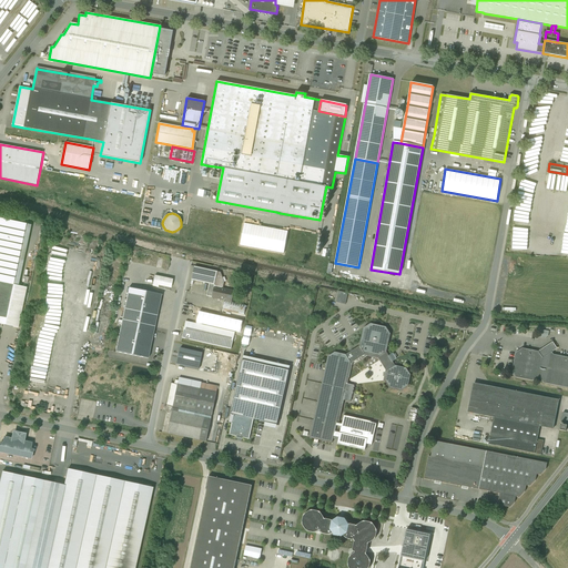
[(26,224),(0,219),(0,316),(6,318),(13,285),(26,224)]
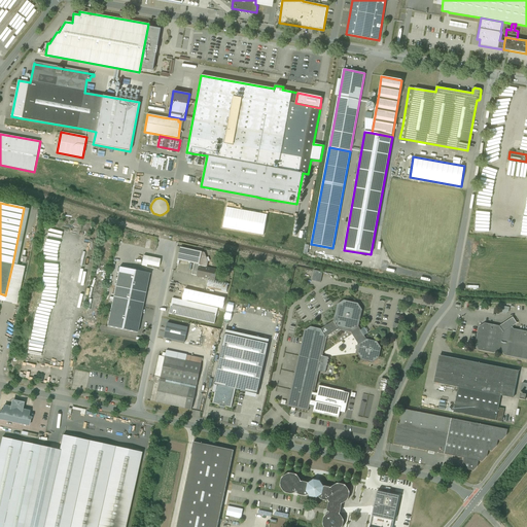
[(222,227),(264,235),(268,215),(226,207),(222,227)]
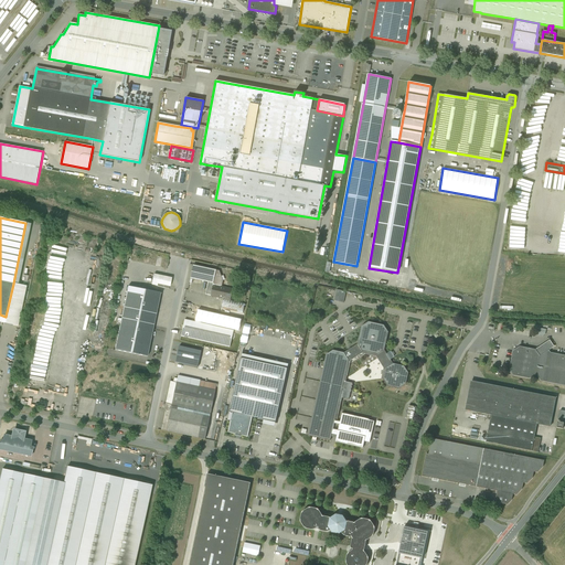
[(219,270),(193,265),(191,278),(209,283),(208,285),(214,286),(221,287),(223,280),(219,270)]
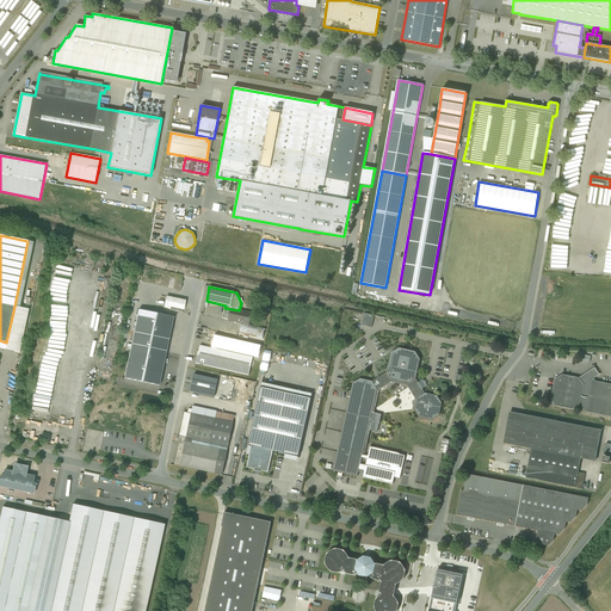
[(185,301),(166,297),(165,304),(164,308),(168,309),(170,309),(171,307),(184,309),(185,301)]
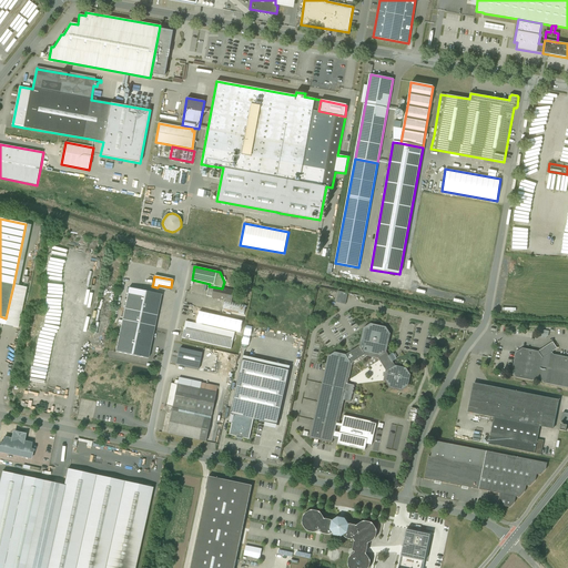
[(27,287),(13,285),(6,318),(0,316),(0,324),(18,327),(27,287)]
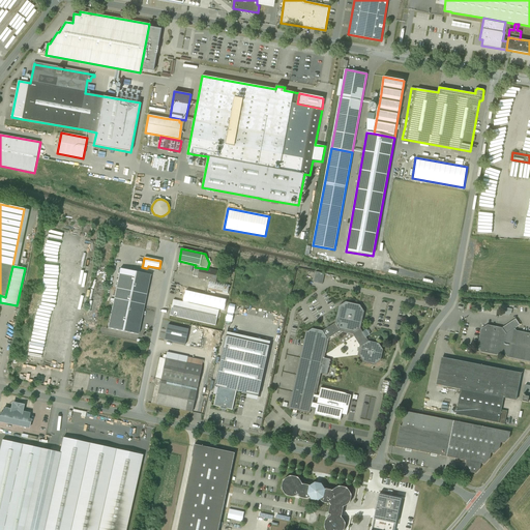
[(207,269),(201,268),(199,277),(210,280),(216,281),(218,271),(207,269)]
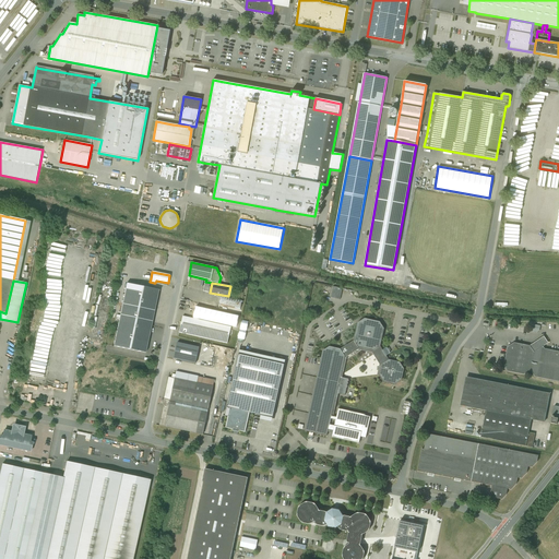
[(158,290),(127,284),(120,316),(117,314),(116,318),(119,318),(114,346),(145,353),(158,290)]
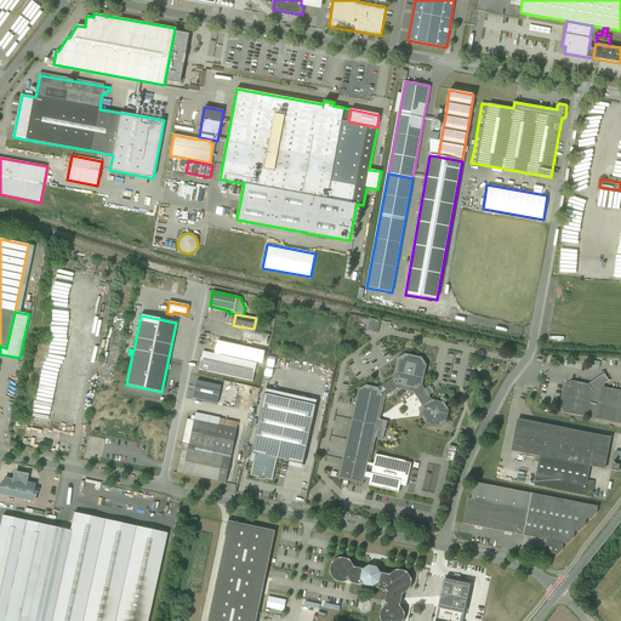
[(381,320),(370,318),(368,328),(379,330),(381,320)]
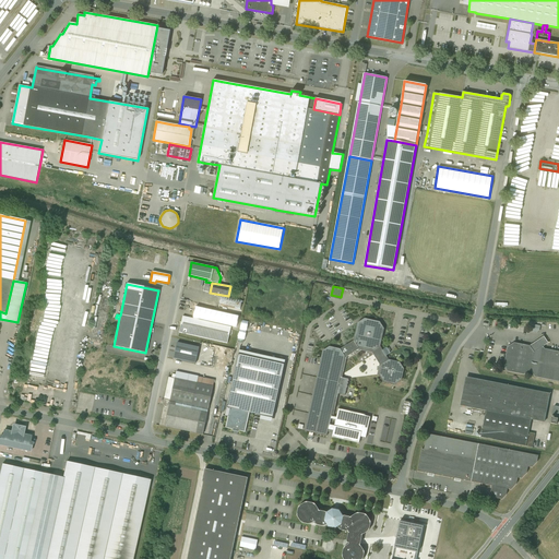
[(222,295),(219,305),(240,310),(242,299),(228,296),(222,295)]
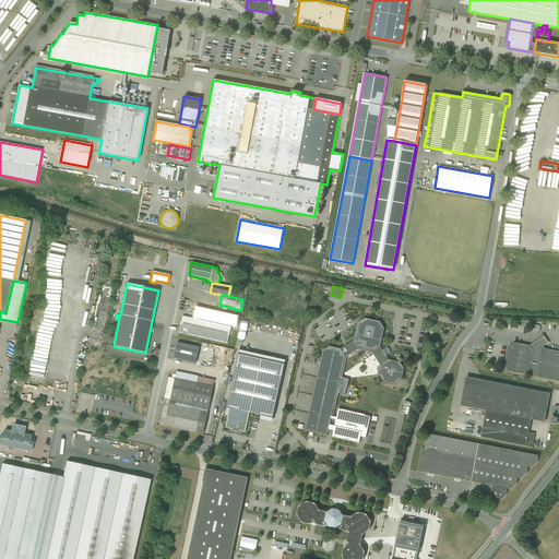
[(232,328),(183,317),(179,333),(228,344),(232,328)]
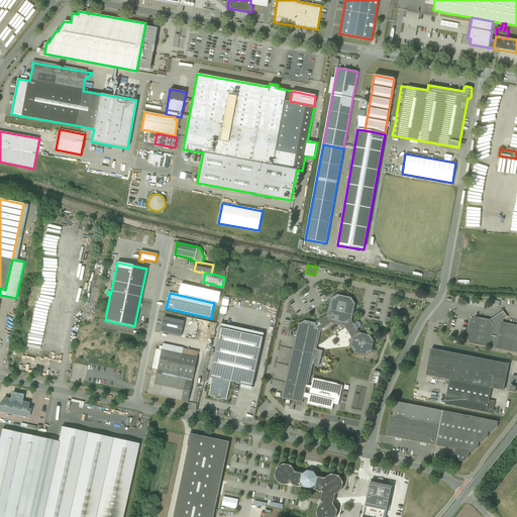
[(305,320),(299,324),(287,379),(307,384),(310,369),(312,369),(313,365),(319,366),(323,350),(317,349),(318,344),(316,343),(319,329),(331,321),(345,324),(353,336),(351,346),(355,353),(366,355),(372,351),(374,341),(370,335),(359,332),(356,328),(357,328),(355,324),(354,324),(351,320),(352,320),(355,304),(351,298),(337,295),(331,299),(327,315),(315,323),(305,320)]
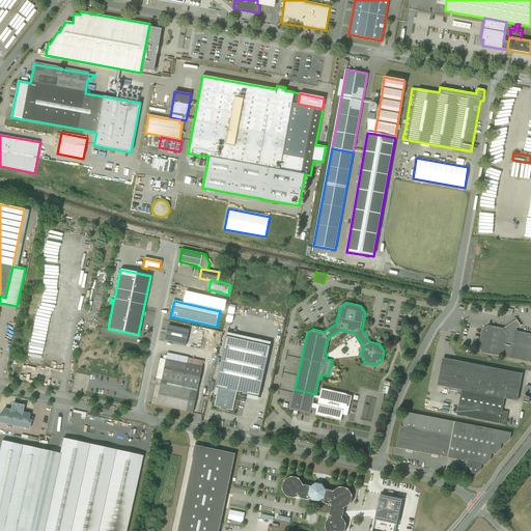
[(503,329),(488,326),(482,330),(479,346),(483,353),(498,356),(504,352),(508,358),(530,362),(530,334),(518,331),(516,329),(521,326),(516,319),(506,327),(505,326),(504,328),(503,329)]
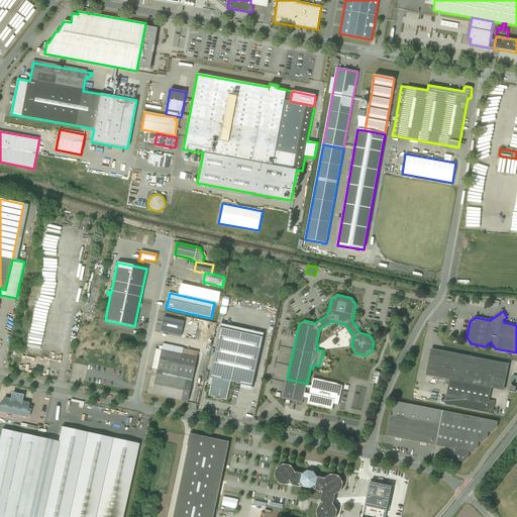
[(185,321),(165,317),(161,332),(181,336),(185,321)]
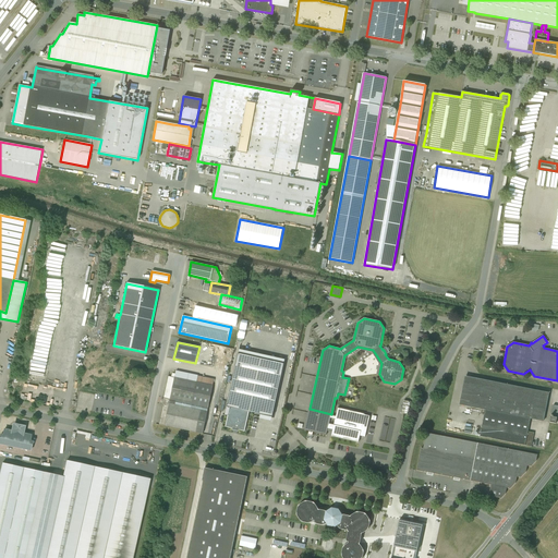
[(284,360),(240,350),(227,408),(230,408),(250,412),(273,417),(284,360)]
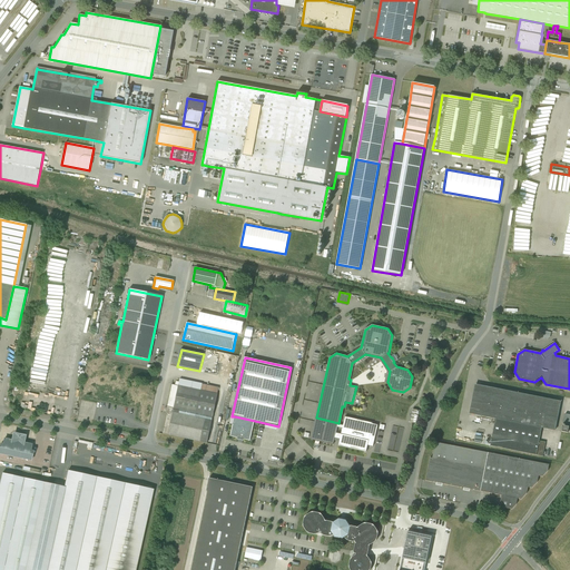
[(173,384),(167,409),(165,408),(165,411),(167,412),(166,413),(167,413),(163,433),(168,434),(179,386),(179,382),(176,382),(176,385),(173,384)]
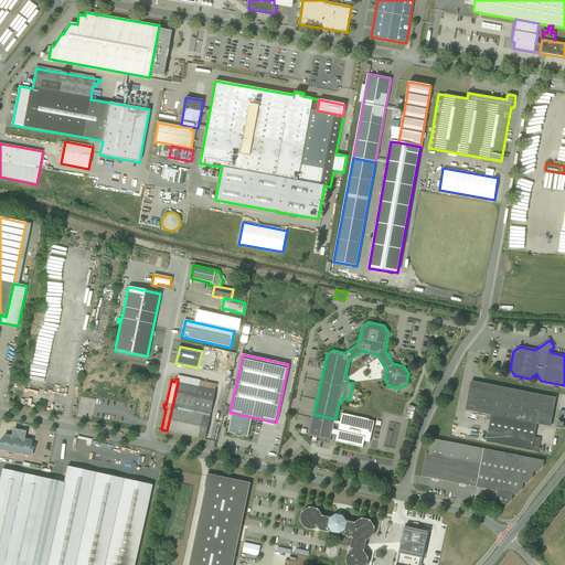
[(216,391),(178,383),(167,430),(205,439),(210,417),(216,391)]
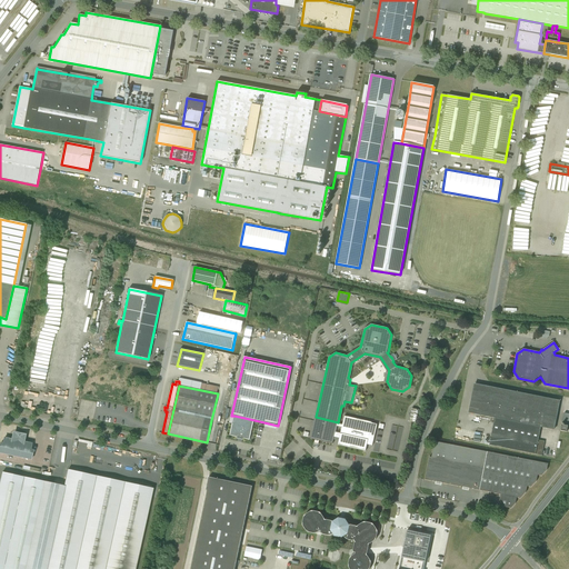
[(559,407),(473,390),(469,412),(495,418),(541,427),(555,430),(559,407)]
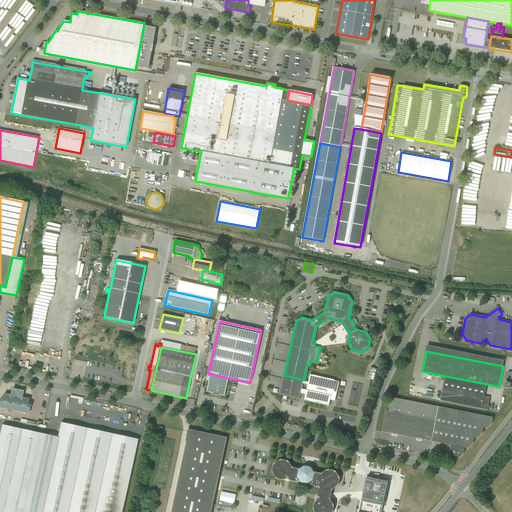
[(377,369),(371,367),(368,379),(374,381),(377,369)]
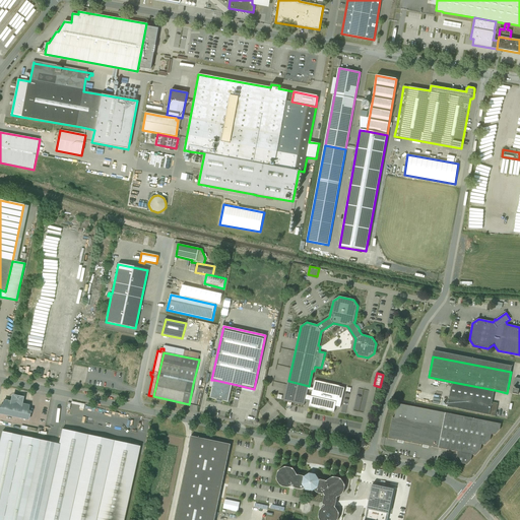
[(233,384),(214,380),(210,398),(216,400),(216,401),(222,402),(222,401),(229,402),(233,384)]
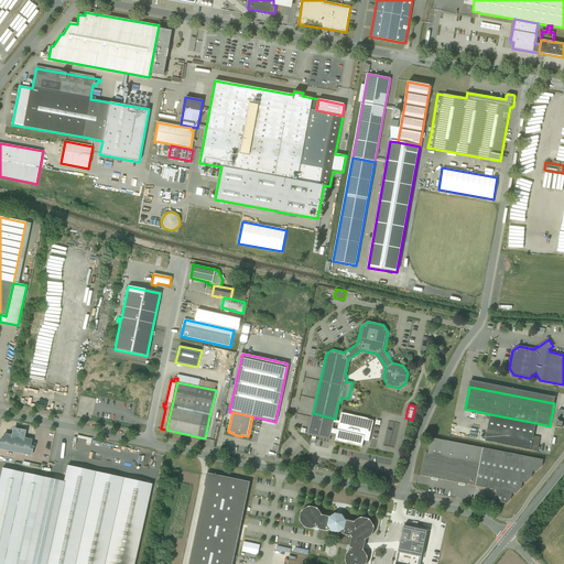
[(335,419),(313,413),(307,435),(313,436),(312,440),(316,441),(317,437),(331,440),(332,433),(335,421),(335,419)]
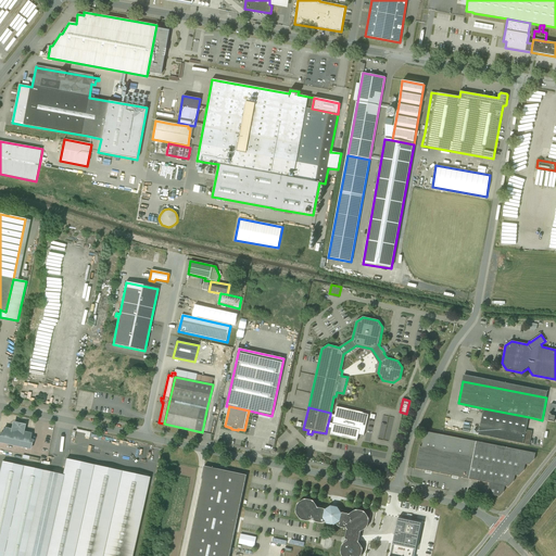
[(366,415),(336,408),(335,416),(330,415),(327,427),(331,428),(330,436),(356,441),(357,434),(362,436),(366,415)]
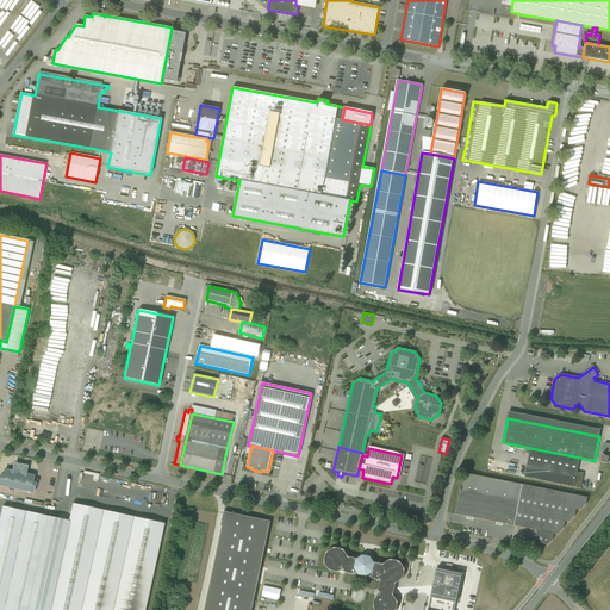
[(580,458),(530,448),(524,477),(582,489),(584,473),(577,472),(580,458)]
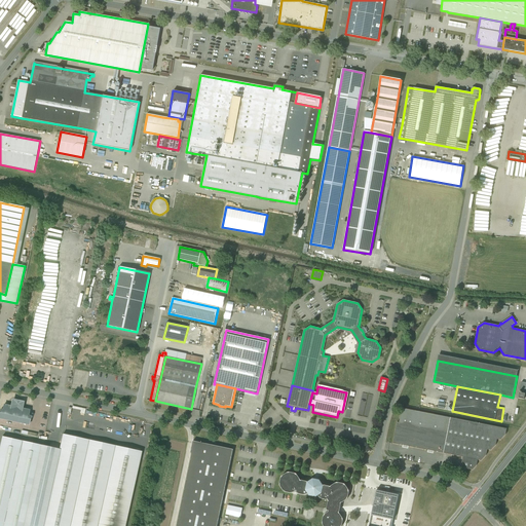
[(13,403),(12,405),(11,406),(4,405),(3,410),(0,410),(0,411),(0,418),(29,425),(31,416),(28,416),(29,410),(22,408),(22,407),(22,405),(21,403),(20,402),(19,402),(16,401),(14,402),(13,403)]
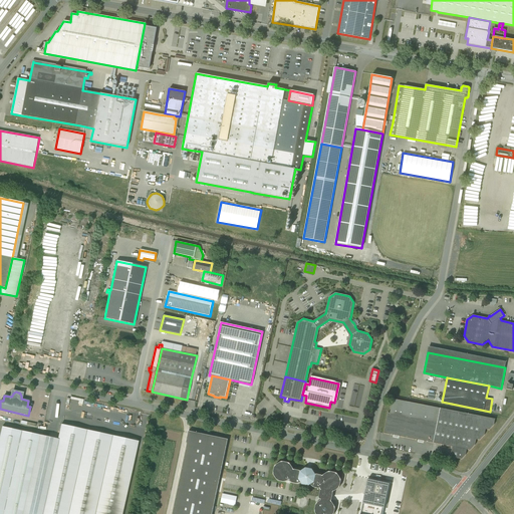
[(495,419),(393,399),(390,413),(438,423),(434,443),(453,447),(450,457),(462,459),(466,455),(467,450),(470,450),(475,445),(476,440),(480,440),(485,435),(486,429),(489,430),(494,425),(495,419)]
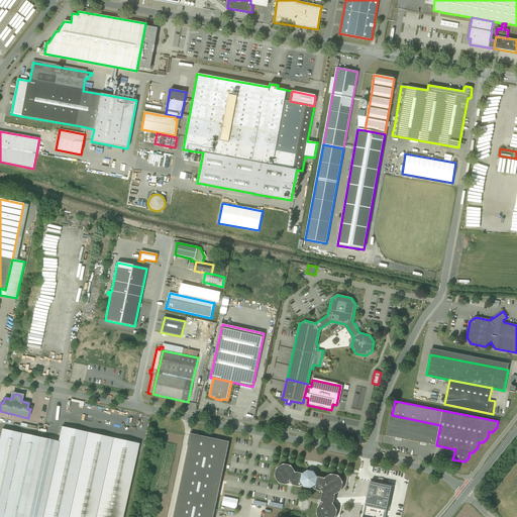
[(392,415),(390,415),(386,435),(436,445),(440,425),(392,415)]
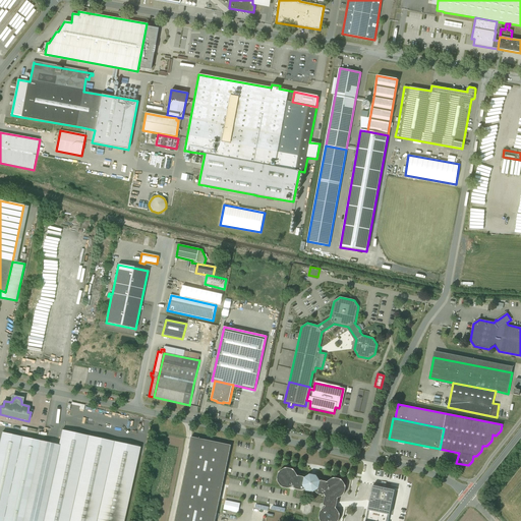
[(123,520),(140,447),(62,430),(59,445),(42,520),(123,520)]
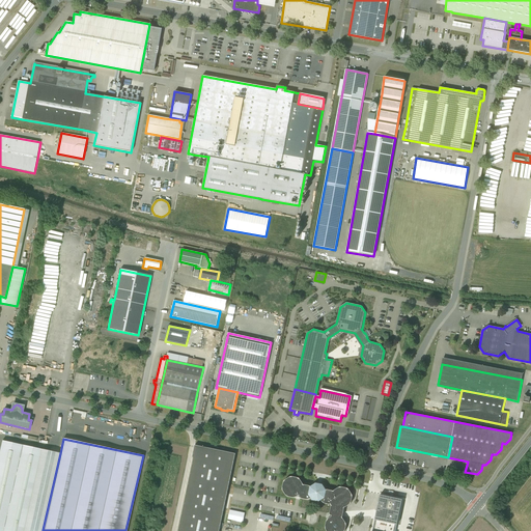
[(24,530),(43,450),(2,441),(0,450),(0,530),(24,530)]
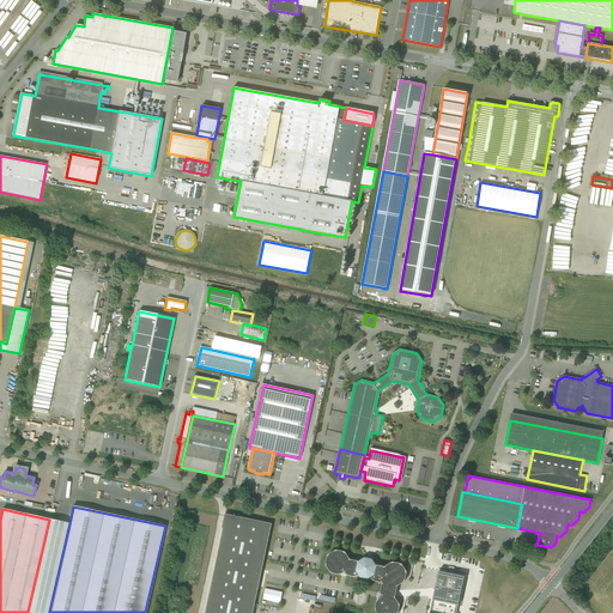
[(253,612),(272,525),(225,514),(204,612),(253,612)]
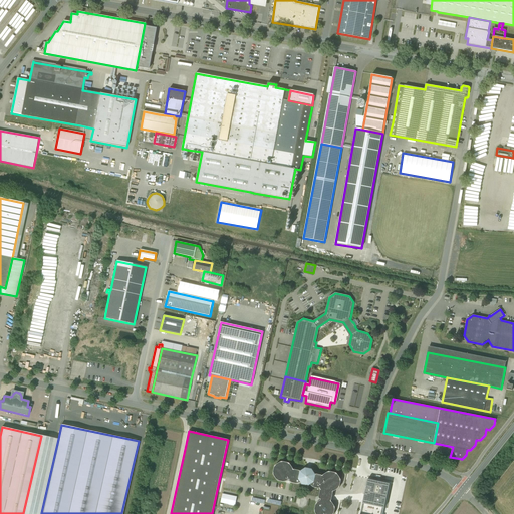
[(23,513),(41,513),(58,439),(41,436),(23,513)]
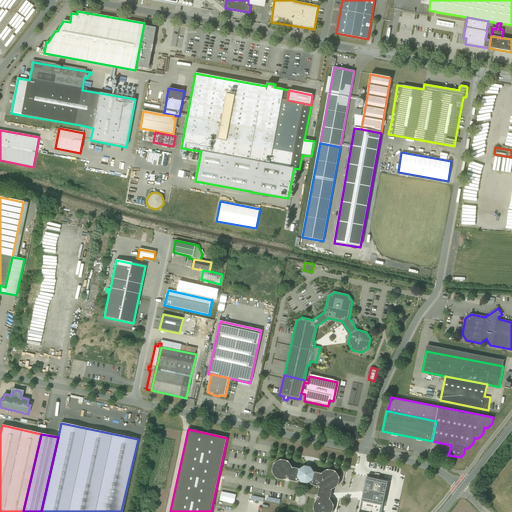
[(322,473),(321,474),(315,472),(314,472),(311,467),(308,467),(304,466),(299,469),(298,469),(293,468),(292,468),(292,467),(289,462),(288,462),(287,461),(282,460),(280,460),(279,460),(275,463),(274,464),(273,465),(272,471),(272,472),(273,473),(276,478),(277,478),(278,479),(283,480),(284,480),(285,480),(287,479),(287,478),(289,478),(288,479),(289,479),(289,480),(290,481),(296,482),(297,482),(298,481),(300,481),(301,483),(307,484),(309,483),(310,484),(311,484),(311,485),(312,485),(318,487),(319,486),(320,488),(319,488),(318,496),(319,497),(319,499),(316,501),(315,502),(315,503),(314,508),(314,509),(314,511),(332,511),(334,507),(334,506),(333,504),(330,500),(330,499),(332,491),(332,490),(332,489),(333,490),(337,487),(338,486),(338,485),(340,479),(340,478),(339,477),(336,472),(335,471),(334,471),(329,470),(328,470),(327,470),(322,473)]
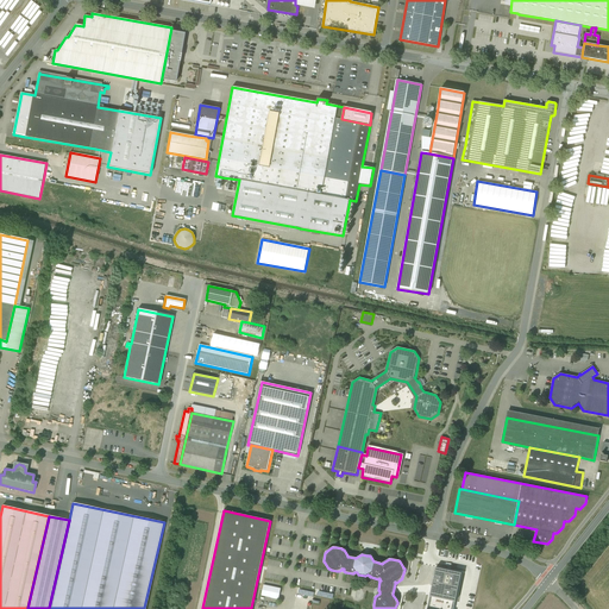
[(453,608),(462,573),(435,567),(426,608),(453,608)]
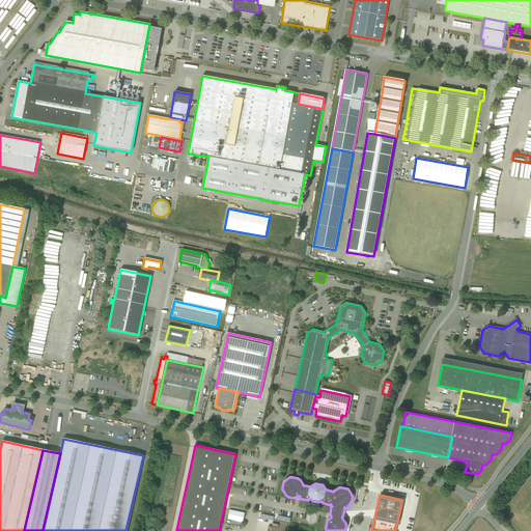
[(245,522),(246,512),(230,510),(229,520),(245,522)]
